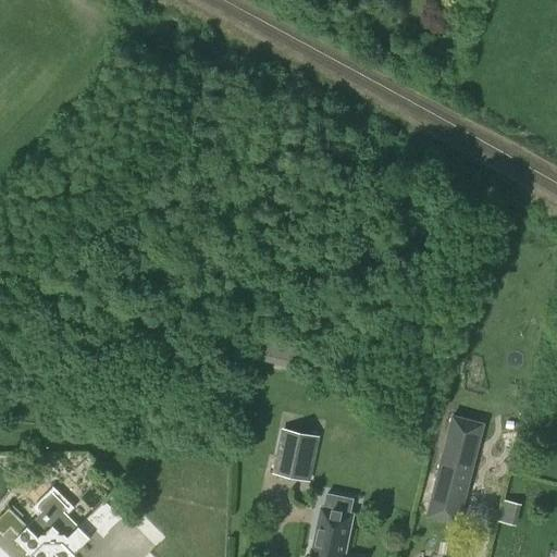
[(300,370),(302,345),(268,342),(265,367),(300,370)]
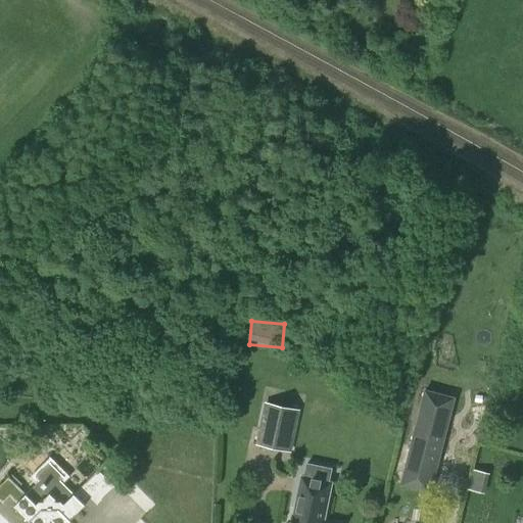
[(433,477),(454,398),(423,390),(403,470),(433,477)]
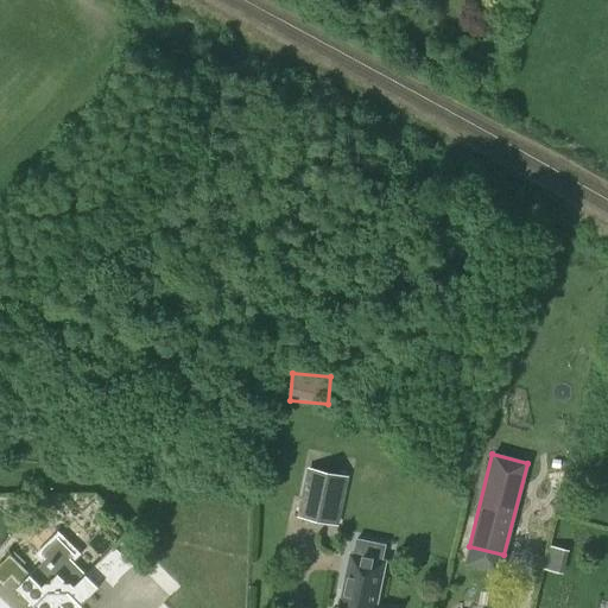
[(339,525),(349,476),(308,468),(297,517),(339,525)]
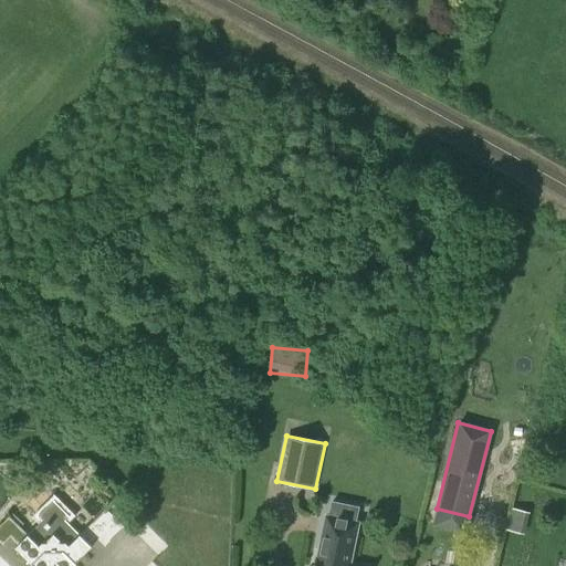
[(80,535),(69,524),(75,516),(53,494),(32,516),(39,523),(28,535),(9,516),(0,524),(0,541),(2,544),(11,536),(19,544),(16,547),(31,563),(30,564),(32,565),(74,565),(76,564),(75,563),(92,547),(88,544),(97,536),(106,545),(124,527),(105,509),(80,535)]
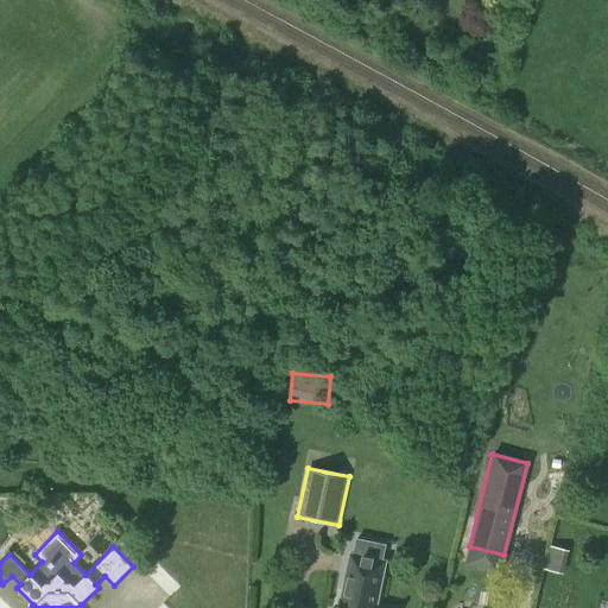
[(545,567),(565,570),(569,548),(549,544),(545,567)]
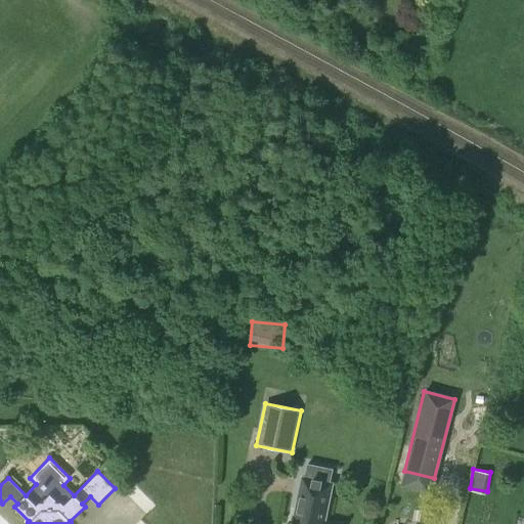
[(292,517),(290,523),(326,523),(323,523),(332,484),(302,478),(294,517),(292,517)]
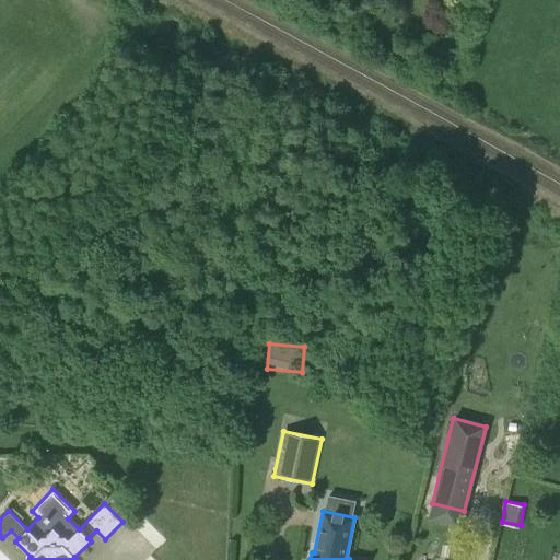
All buildings are outlined.
